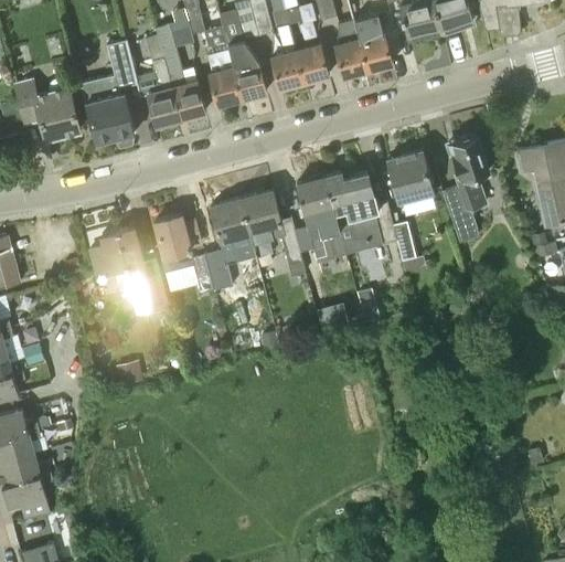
[(196,6),(194,0),(187,0),(183,1),(192,34),(205,32),(199,6),(196,6)]
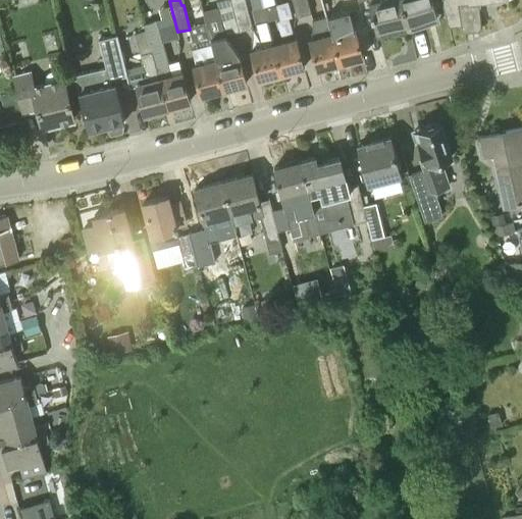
[(226,37),(239,34),(229,0),(227,0),(217,3),(226,37)]
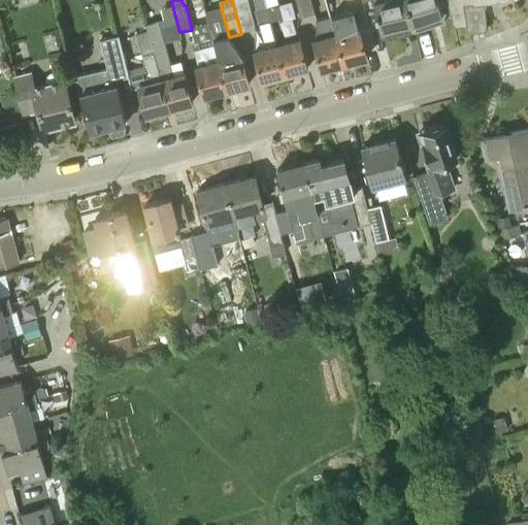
[(232,0),(241,34),(256,30),(248,0),(232,0)]
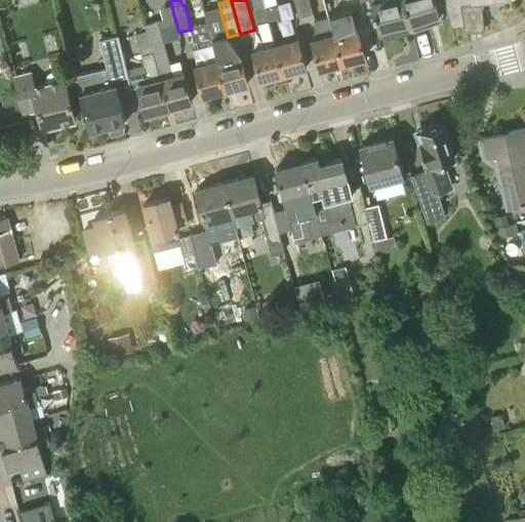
[(268,24),(261,0),(250,0),(254,11),(253,12),(264,49),(250,52),(258,84),(282,78),(274,46),(271,36),(268,24)]
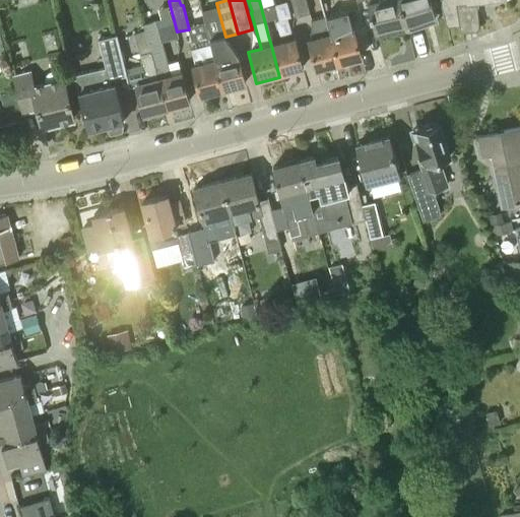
[(259,0),(265,23),(277,20),(271,0),(259,0)]
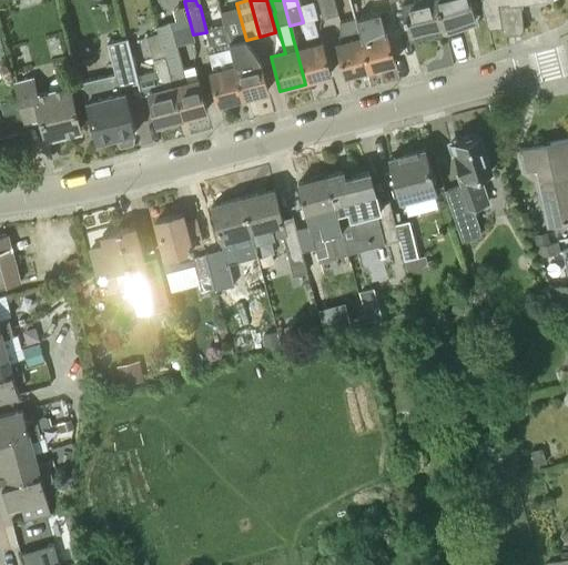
[(317,0),(324,21),(338,17),(333,0),(317,0)]
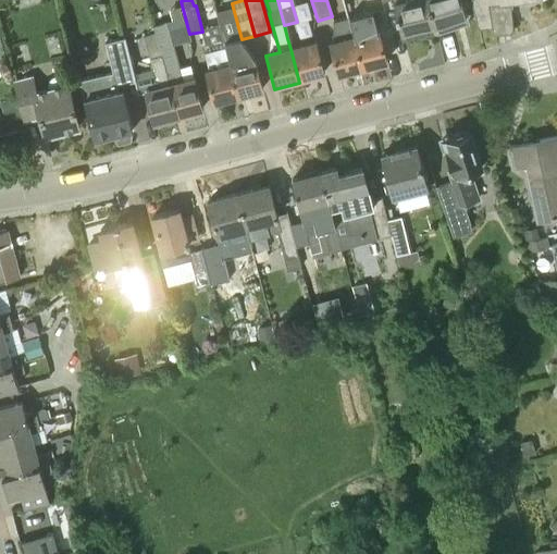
[(434,26),(426,0),(380,0),(381,3),(394,0),(395,4),(393,5),(403,44),(419,39),(418,31),(434,26)]
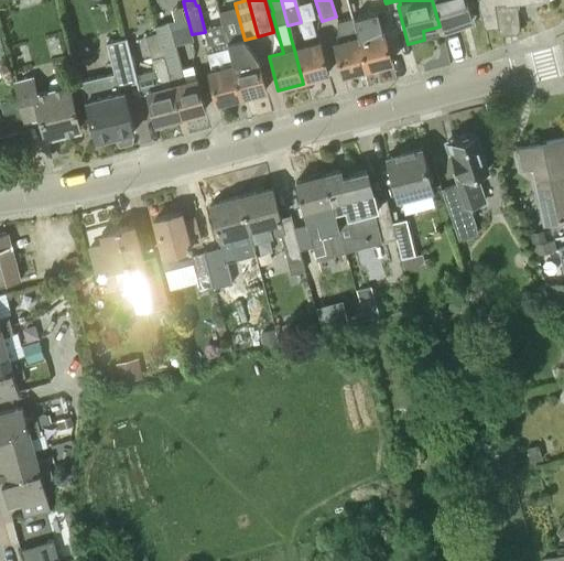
[(432,0),(440,27),(442,34),(457,31),(455,22),(472,18),(466,0),(432,0)]
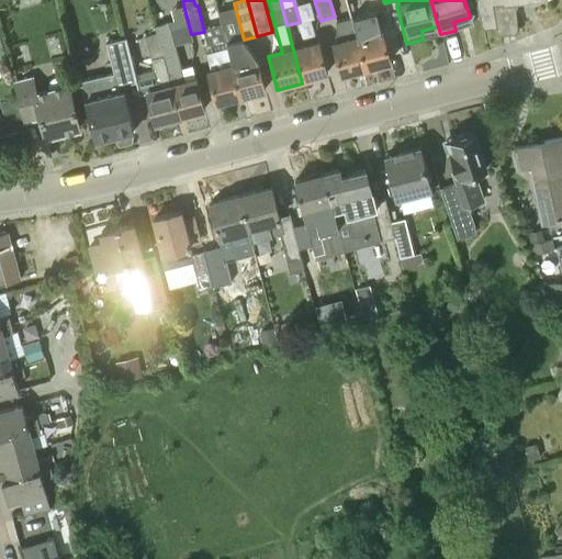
[(473,0),(482,32),(496,30),(497,37),(518,34),(515,7),(540,3),(539,0),(473,0)]
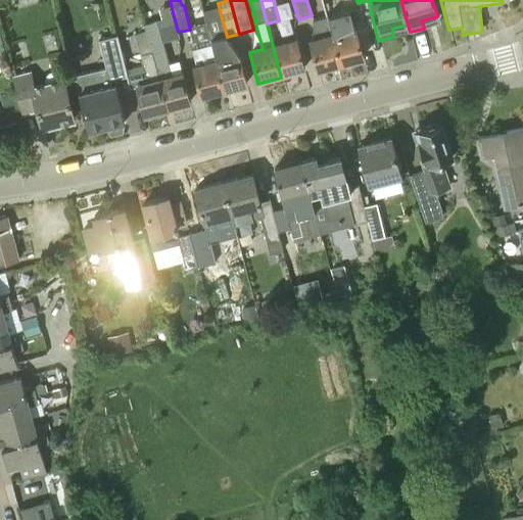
[(354,29),(352,22),(350,12),(329,17),(327,18),(331,36),(340,66),(364,60),(354,29)]
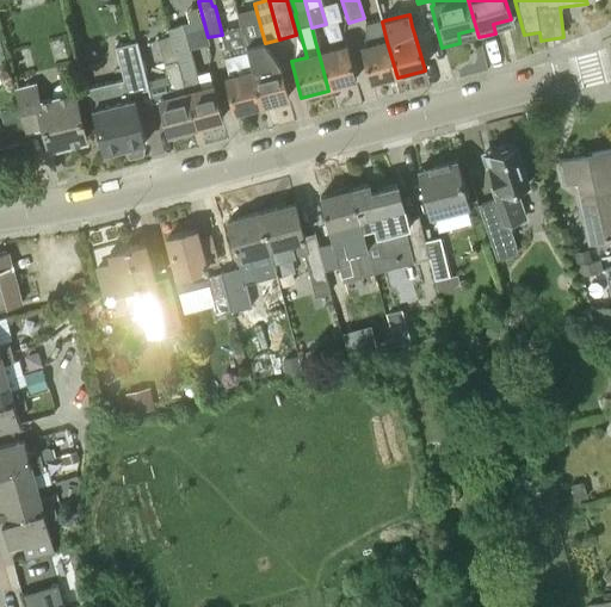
[(364,26),(364,48),(360,48),(370,85),(397,78),(387,42),(382,22),(364,26)]
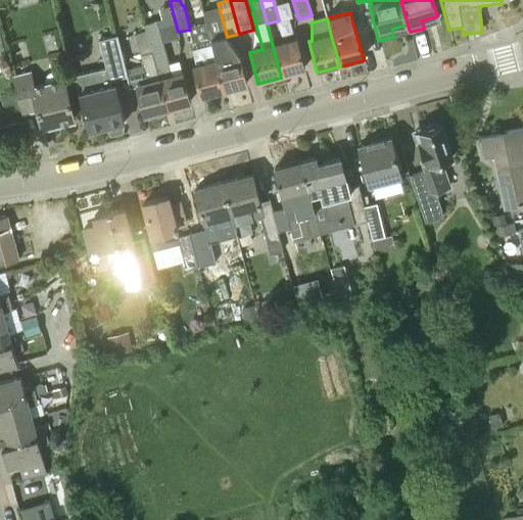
[(147,34),(168,112),(190,106),(181,75),(172,77),(157,21),(144,26),(147,34)]
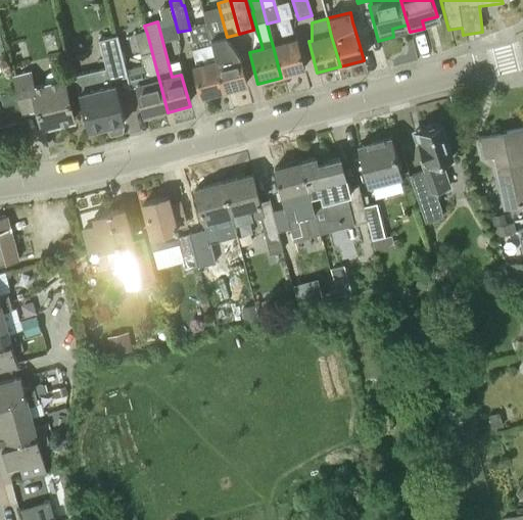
[(143,119),(168,112),(147,34),(144,34),(134,37),(142,67),(126,72),(127,77),(128,77),(131,88),(135,87),(143,119)]
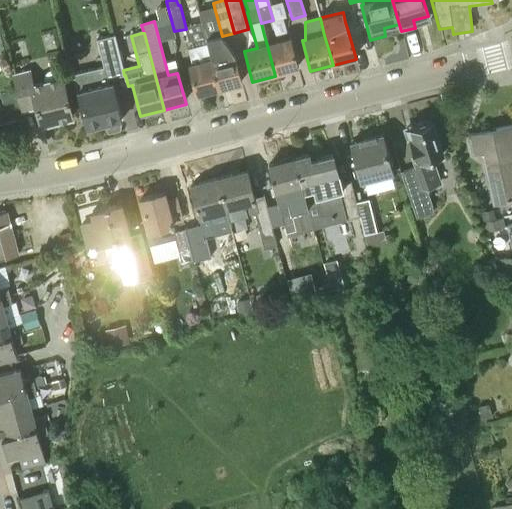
[(97,41),(103,68),(72,76),(77,94),(86,129),(105,124),(109,130),(118,127),(120,120),(121,120),(112,85),(111,82),(108,83),(107,79),(124,75),(123,70),(115,36),(97,41)]
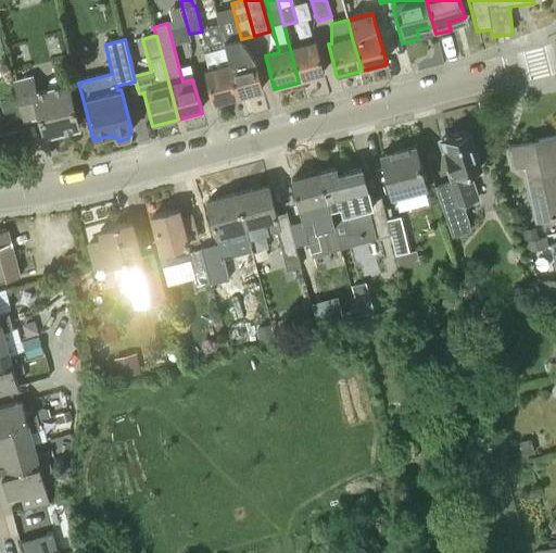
[(228,66),(237,99),(262,92),(253,59),(242,44),(238,40),(223,45),(228,66)]
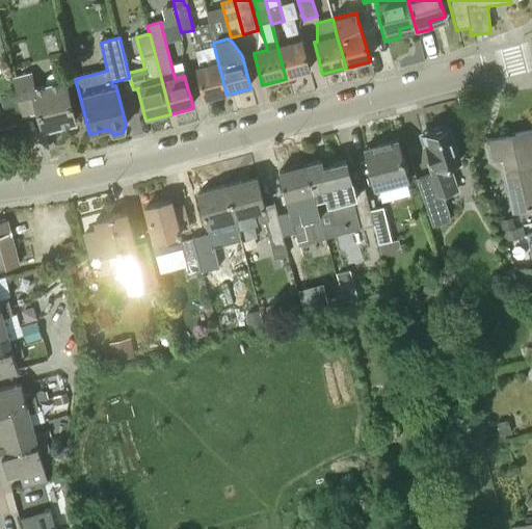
[(277,47),(286,79),(310,73),(301,41),(277,47)]
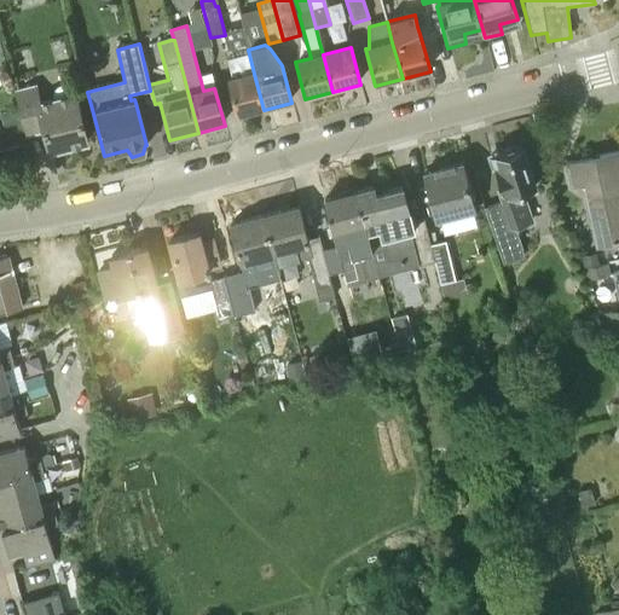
[(237,117),(264,110),(254,74),(248,50),(229,54),(230,59),(229,61),(233,79),(227,80),(237,117)]
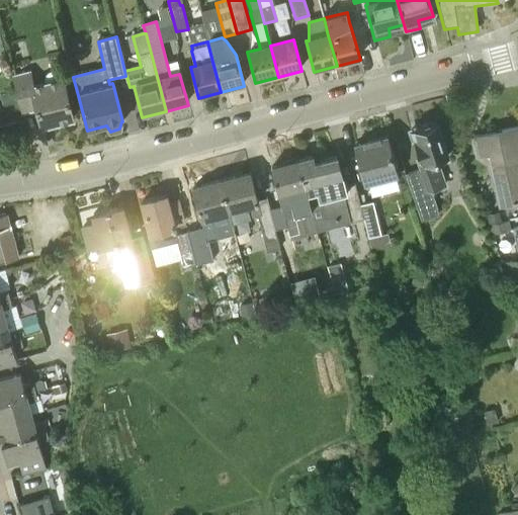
[(15,93),(18,105),(20,115),(36,112),(41,130),(74,121),(63,79),(62,76),(62,75),(60,74),(57,73),(53,73),(49,75),(45,79),(45,84),(34,87),(31,73),(11,78),(15,93)]
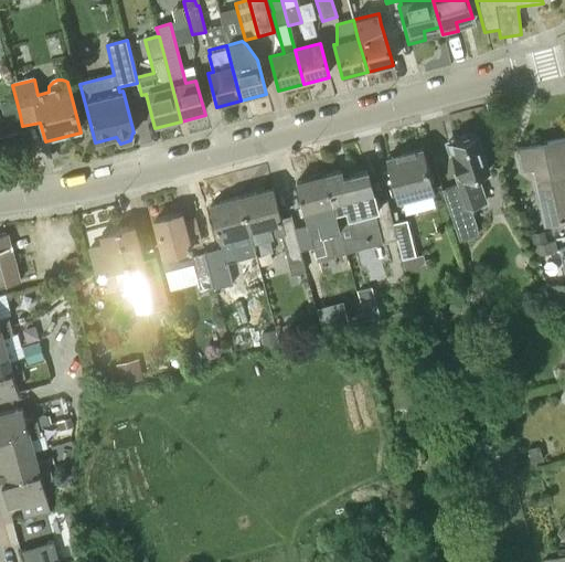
[(20,115),(17,102),(0,106),(3,119),(20,115)]
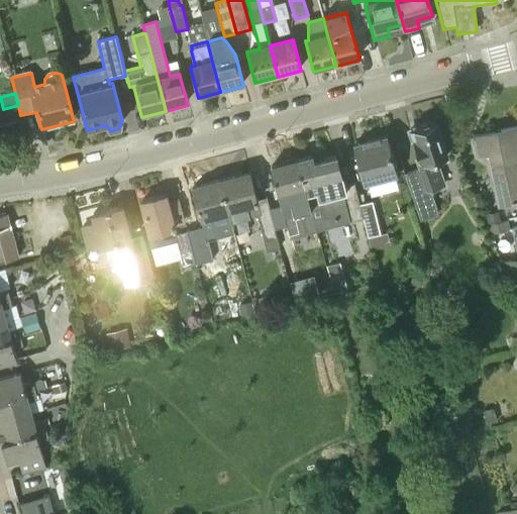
[(426,124),(425,122),(415,125),(416,127),(405,131),(417,172),(405,176),(421,222),(439,215),(431,192),(445,188),(436,162),(446,159),(433,122),(426,124)]
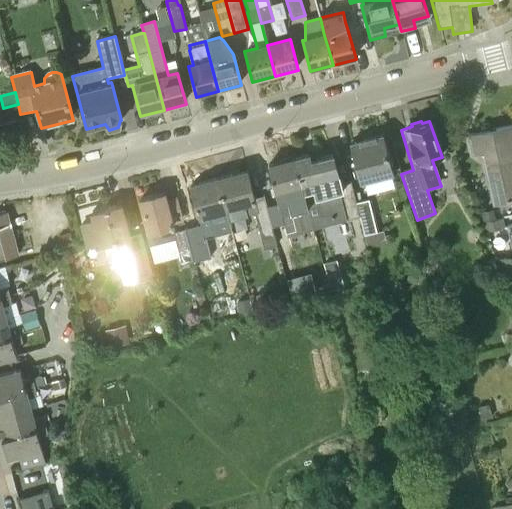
[(511,215),(511,128),(469,138),(474,158),(481,156),(493,211),(495,220),(511,215)]
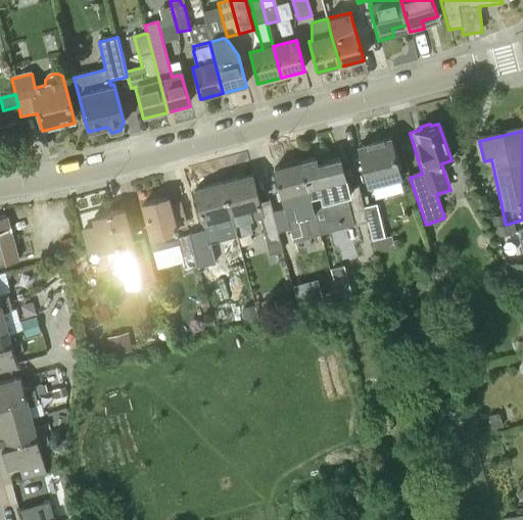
[(368,188),(400,180),(390,140),(358,149),(368,188)]
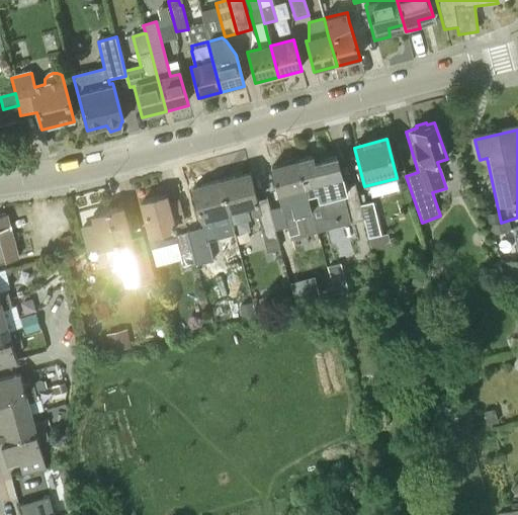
[(351,225),(362,222),(358,205),(353,185),(343,187),(336,159),(314,165),(313,158),(297,162),(309,202),(311,212),(314,221),(317,233),(327,231),(325,224),(348,218),(351,225)]
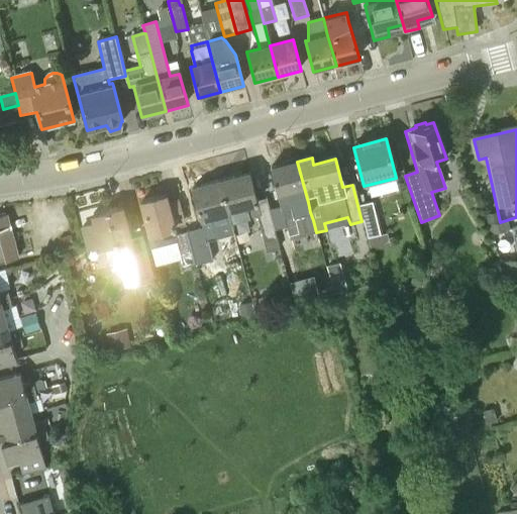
[(308,202),(297,162),(293,163),(293,162),(284,164),(284,165),(270,169),(280,208),(269,211),(279,250),(280,250),(291,247),(284,220),(297,217),(294,205),(308,202)]
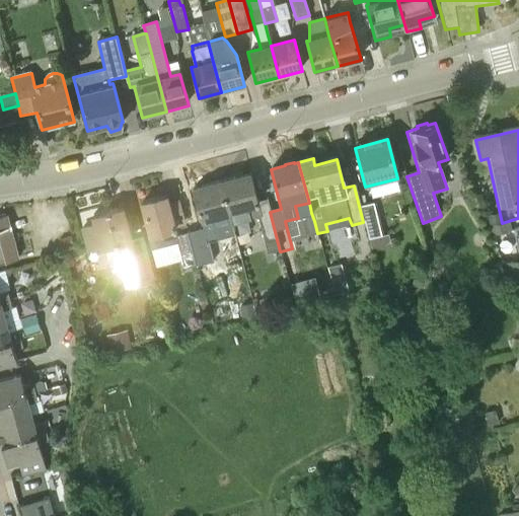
[(280,251),(270,212),(267,201),(257,203),(250,173),(219,181),(231,226),(258,219),(273,270),(286,267),(281,251),(280,251)]
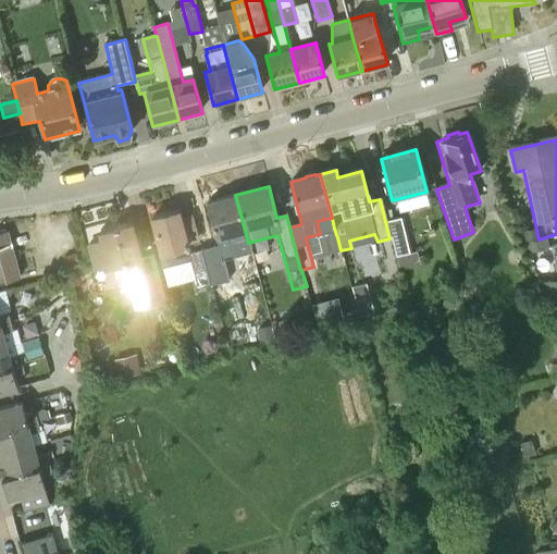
[(249,248),(248,243),(235,195),(205,202),(214,242),(217,242),(218,246),(201,250),(210,287),(227,283),(223,268),(220,256),(249,248)]
